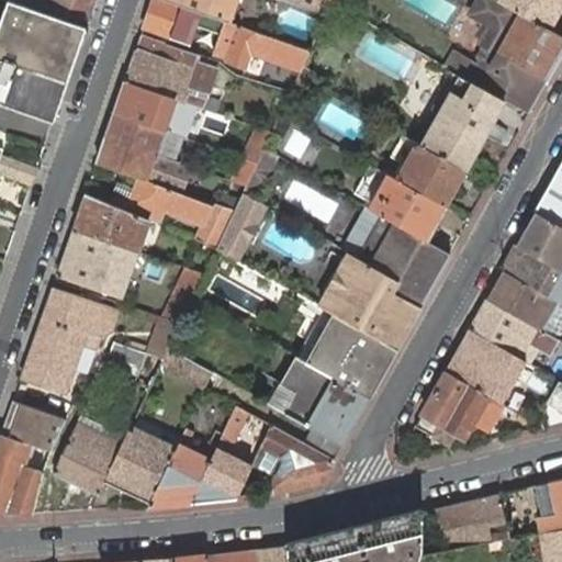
[(0,102),(53,121),(86,26),(8,0),(0,23),(0,102)]
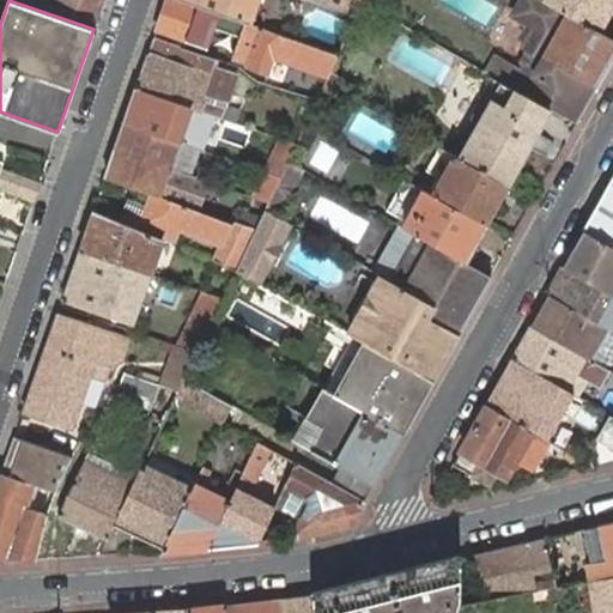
[(96,23),(103,0),(46,0),(44,6),(96,23)]
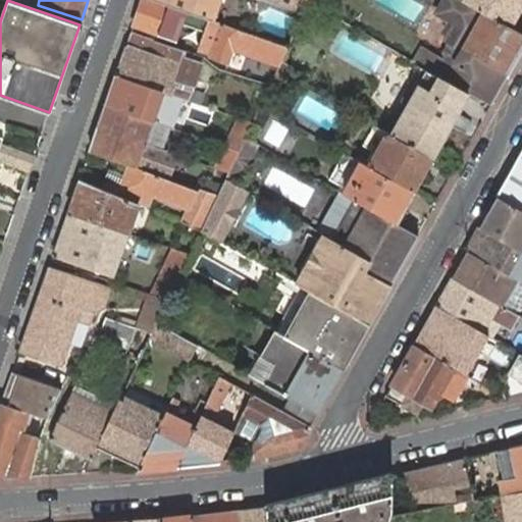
[(233,49),(278,66),(288,46),(255,35),(216,20),(156,0),(142,0),(134,27),(214,54),(213,57),(228,62),(233,49)]
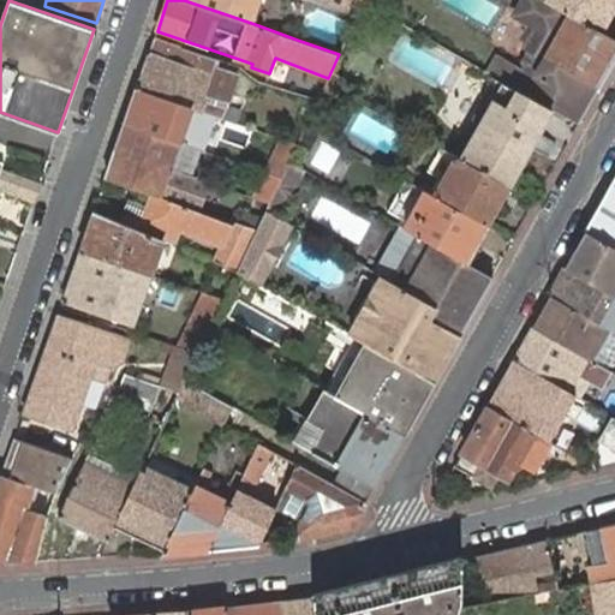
[(184,0),(255,24),(263,0),(184,0)]
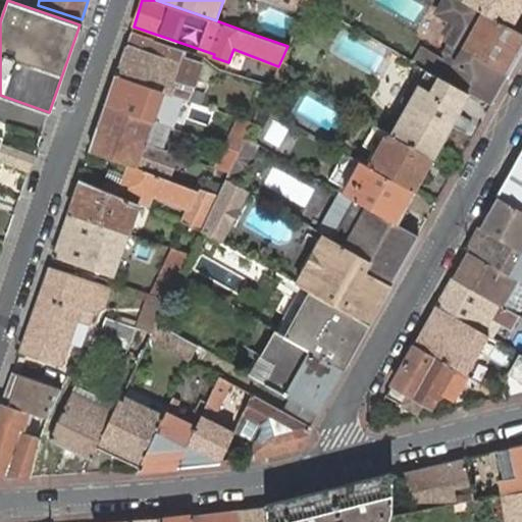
[(262,0),(303,14),(309,0),(262,0)]
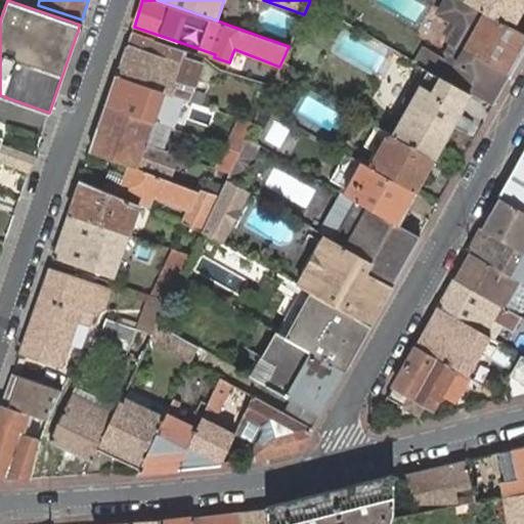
[(471,93),(493,106),(511,75),(523,51),(523,33),(510,26),(486,12),(468,2),(464,0),(447,0),(444,6),(447,15),(460,24),(468,28),(459,45),(455,45),(450,47),(447,53),(449,60),(441,76),(445,78),(471,93)]
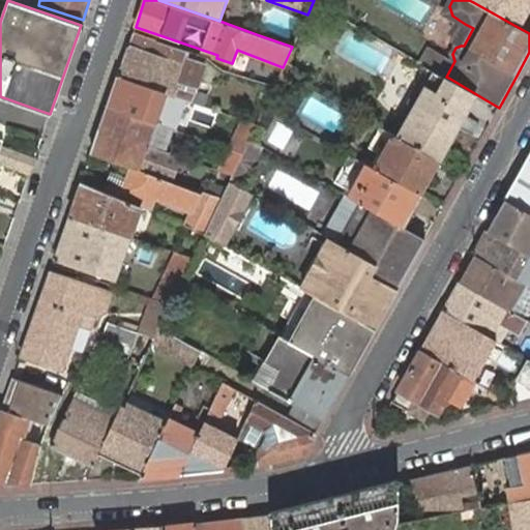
[(474,0),(473,2),(492,12),(516,26),(529,0),(474,0)]
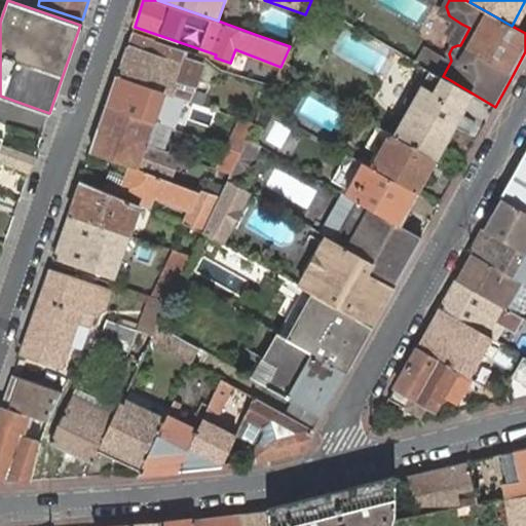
[(470,28),(461,24),(451,42),(457,45),(460,45),(470,28)]
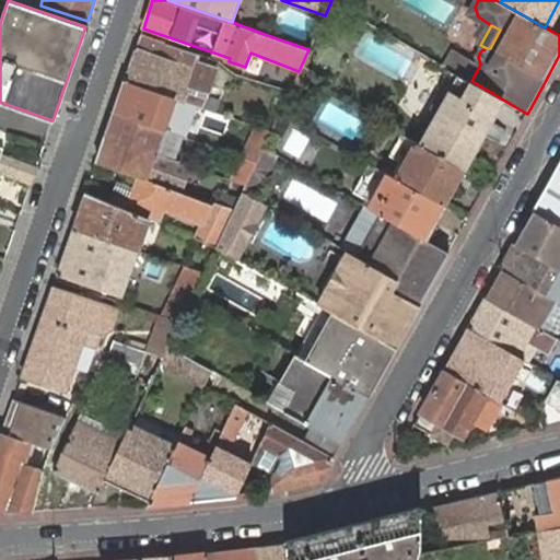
[(195,62),(197,55),(141,35),(125,81),(173,100),(185,103),(214,113),(218,102),(185,91),(187,86),(207,93),(216,69),(195,62)]
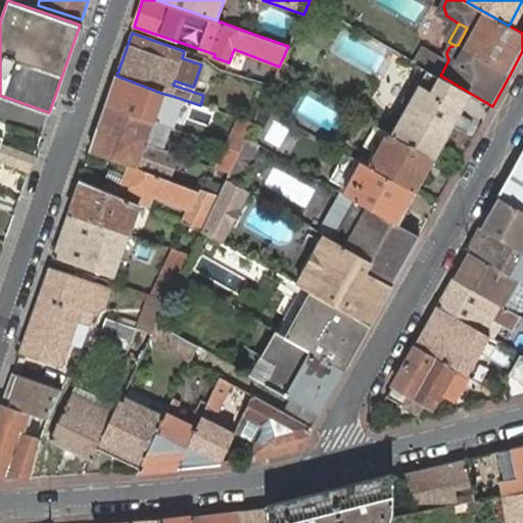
[(440,76),(428,68),(419,85),(391,135),(433,157),(450,126),(458,112),(470,93),(444,78),(440,76)]
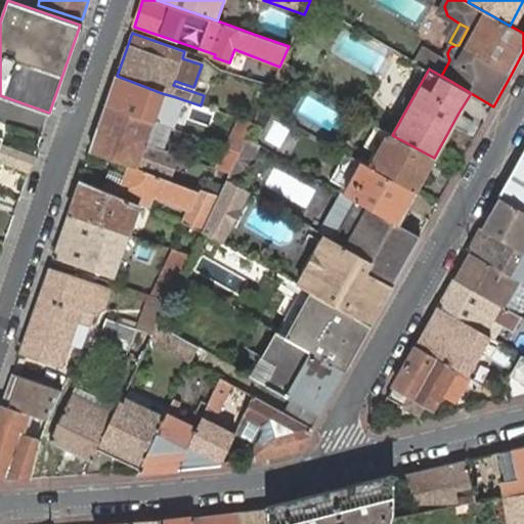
[(288,77),(277,71),(269,87),(260,107),(270,113),(288,77)]
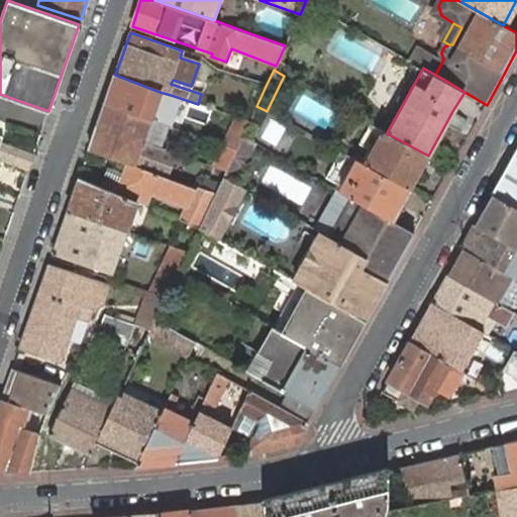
[(115,75),(105,103),(150,119),(167,126),(170,120),(164,117),(171,95),(160,92),(115,75)]
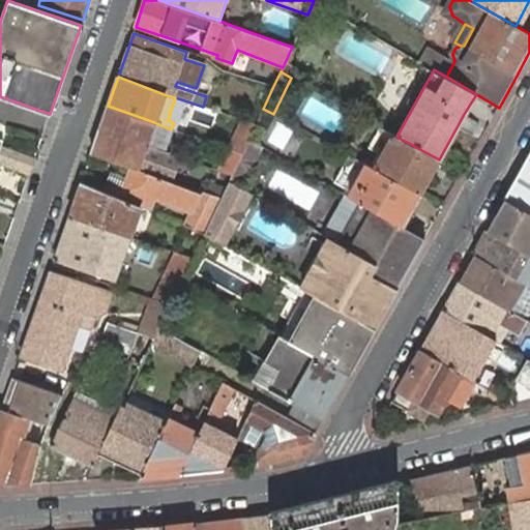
[(108,106),(100,128),(146,145),(151,131),(167,137),(173,139),(176,131),(171,129),(154,122),(108,106)]
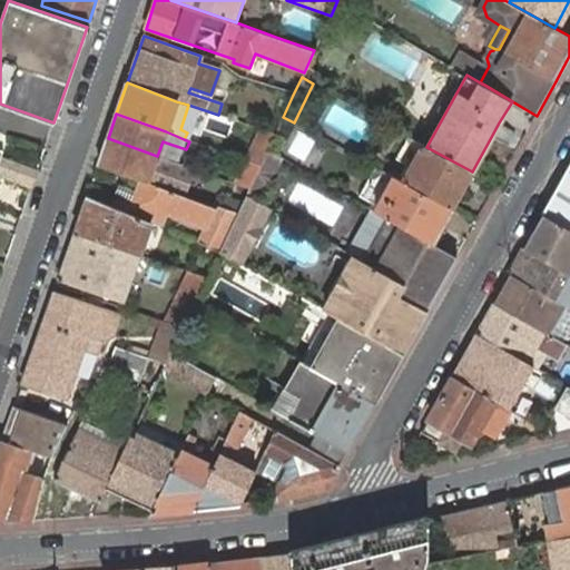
[(298,129),(286,150),(304,160),(316,139),(298,129)]
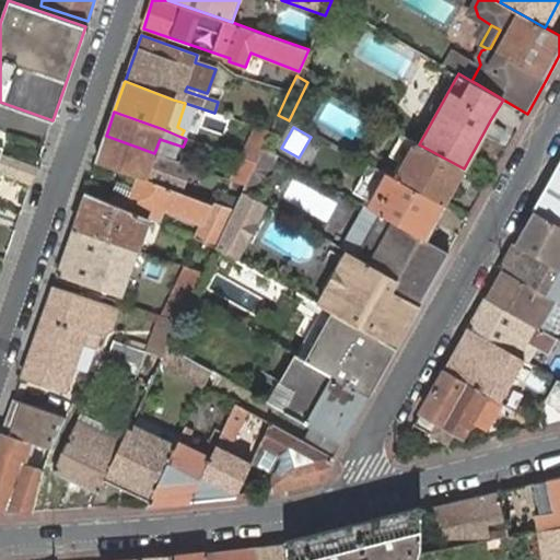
[(263,149),(270,132),(256,128),(242,159),(256,164),(263,149)]
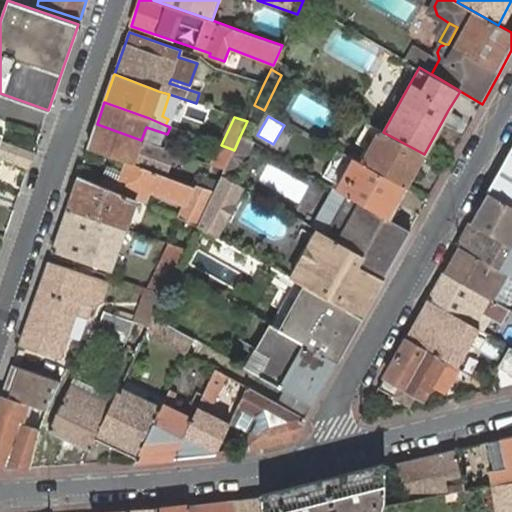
[(97,124),(89,148),(127,161),(133,163),(145,168),(149,156),(137,152),(141,140),(97,124)]
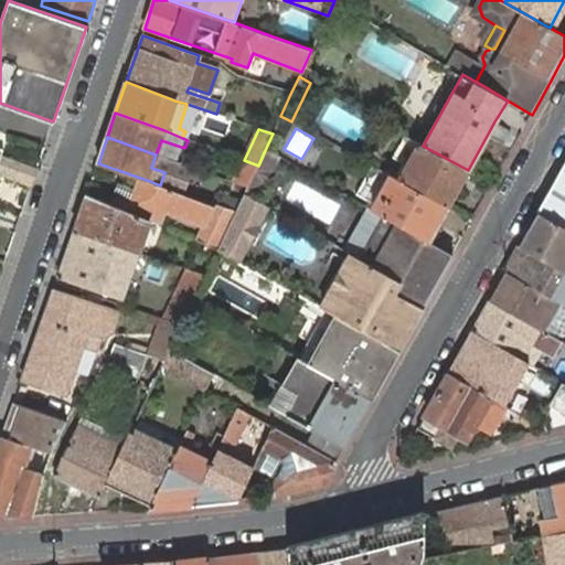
[(447,208),(468,170),(423,146),(420,145),(400,181),(447,208)]
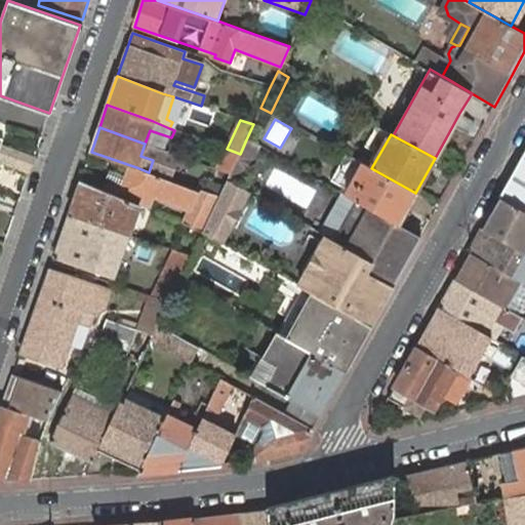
[(0,160),(30,170),(35,156),(3,145),(0,153),(0,160)]
